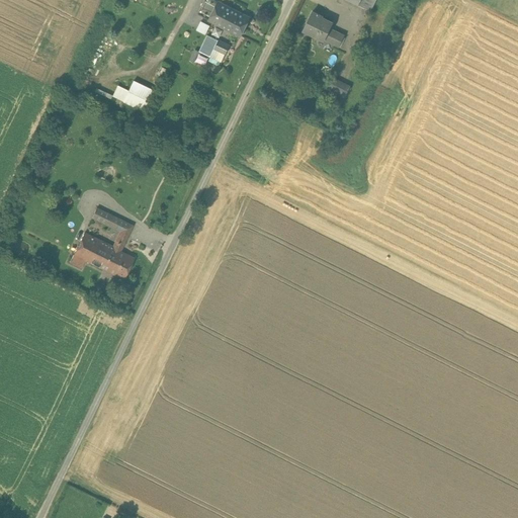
[(213,0),(204,0),(198,14),(209,20),(219,2),(213,0)]
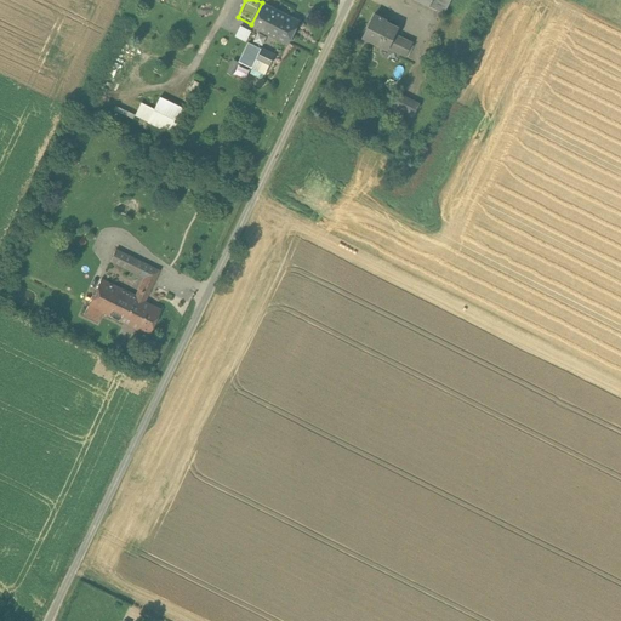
[(450,0),(432,0),(429,6),(444,13),(450,0)]
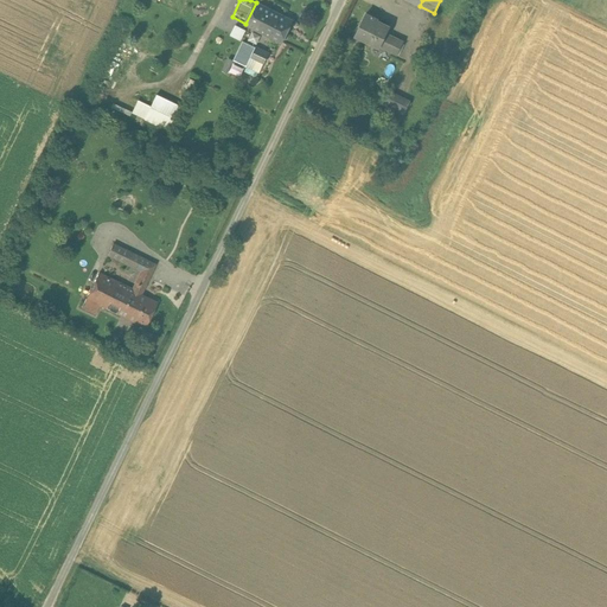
[(292,21),(256,2),(246,24),(281,42),(291,21),(292,21)]
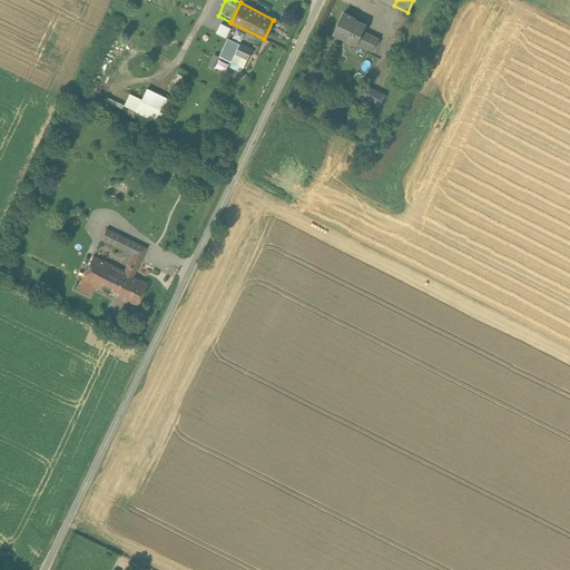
[(334,33),(356,45),(357,43),(363,31),(366,26),(354,20),(355,19),(343,13),(343,15),(334,33)]
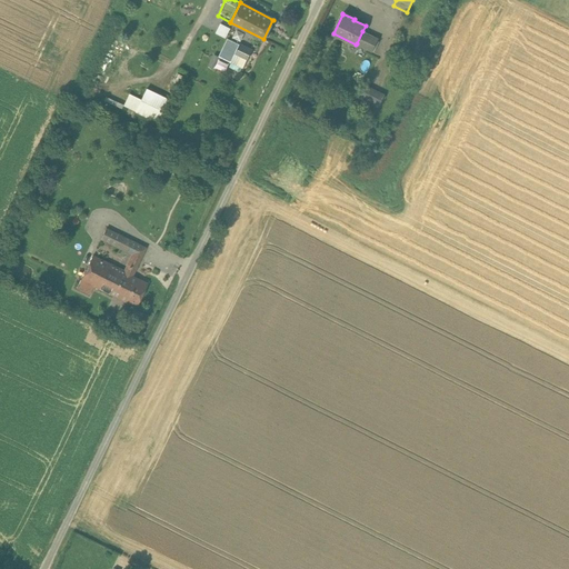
[(230,29),(220,23),(216,33),(225,38),(230,29)]
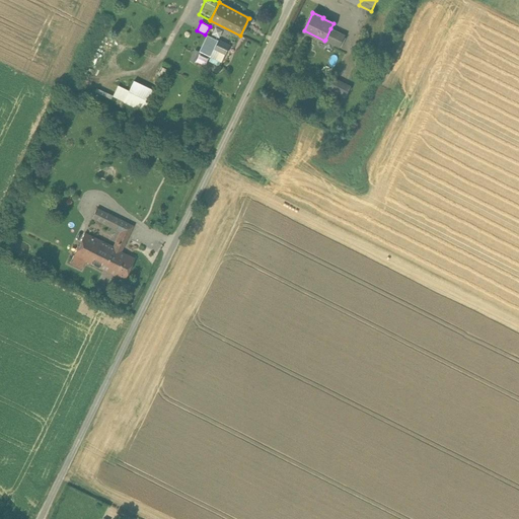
[(345,35),(330,28),(325,40),(340,47),(345,35)]
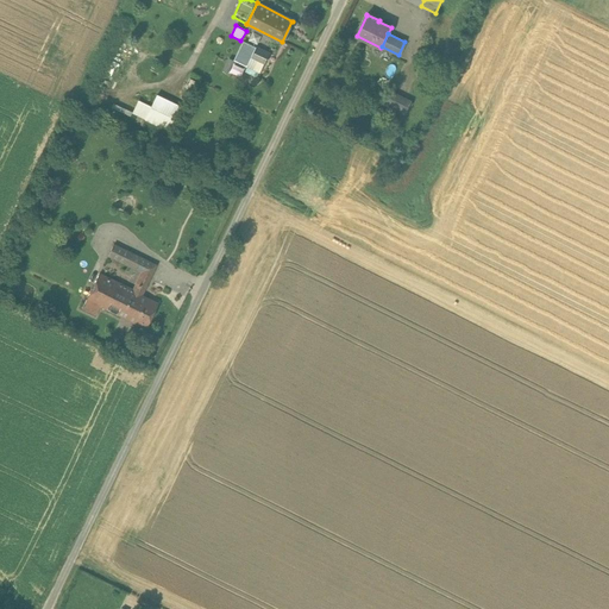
[(257,48),(244,42),(234,61),(261,73),(265,63),(252,57),(257,48)]
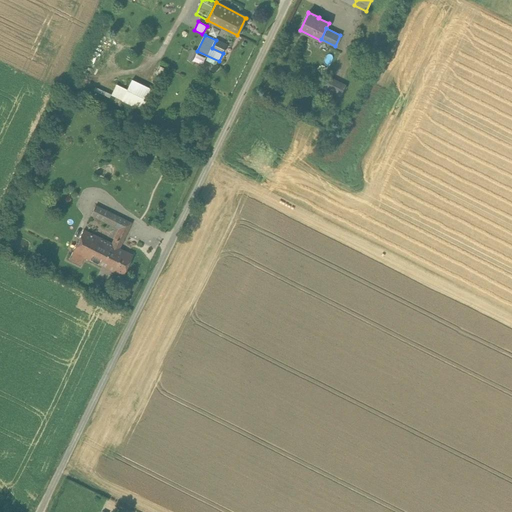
[(227,45),(216,40),(212,48),(223,53),(227,45)]
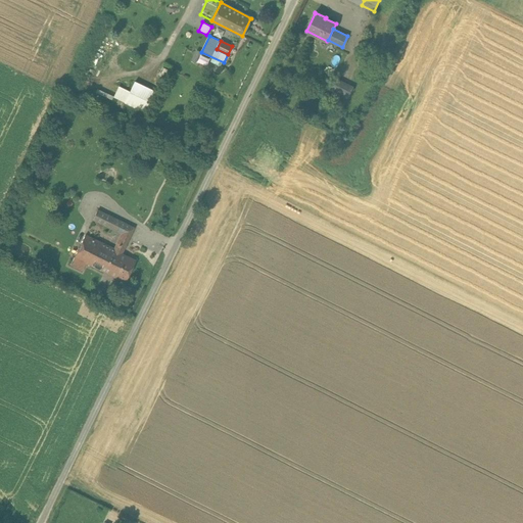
[(192,61),(205,65),(208,55),(195,51),(192,61)]
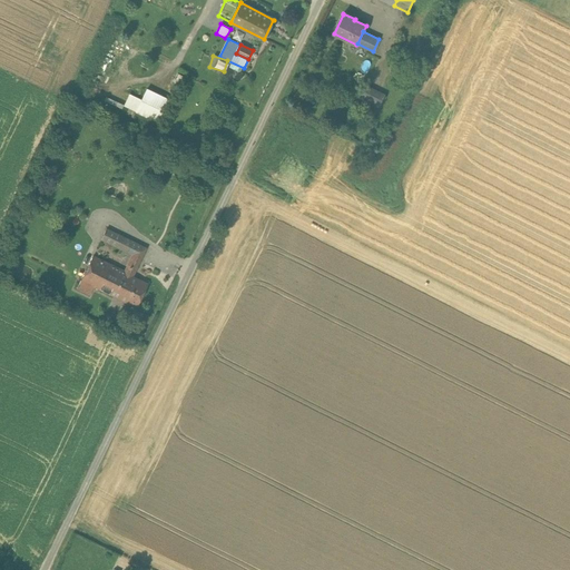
[(410,61),(399,57),(395,64),(405,69),(410,61)]
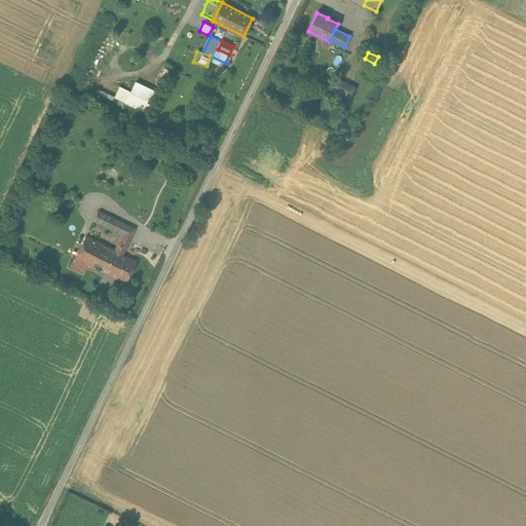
[(361,67),(371,72),(374,64),(365,59),(361,67)]
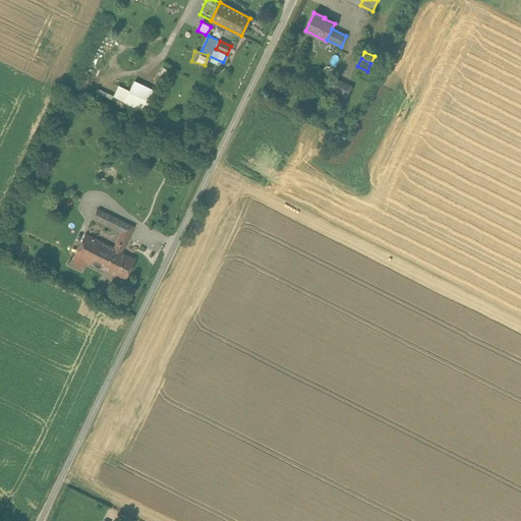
[(352,88),(334,78),(328,90),(346,99),(352,88)]
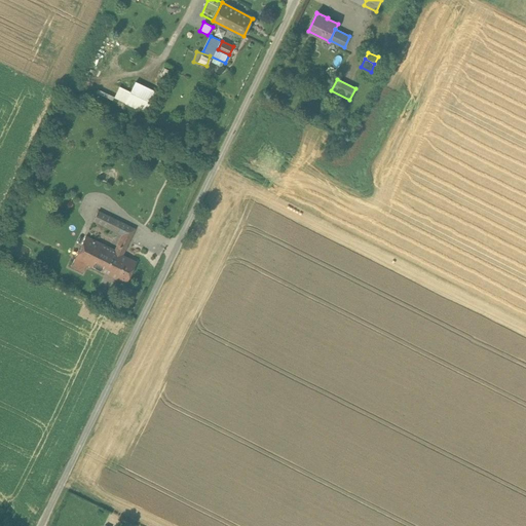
[(153,104),(158,94),(136,82),(130,92),(151,102),(153,104)]
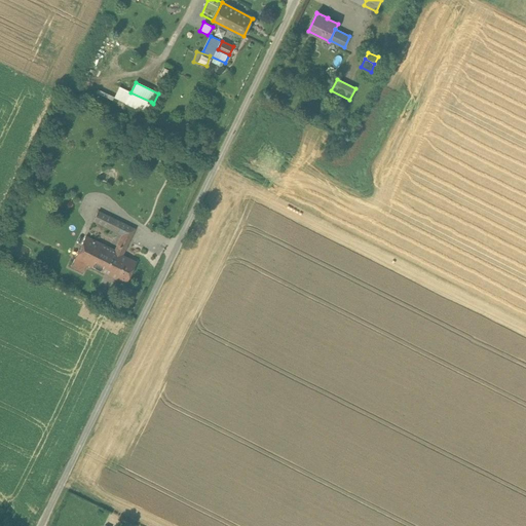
[(114,98),(145,113),(151,102),(130,92),(119,86),(119,87),(114,98)]
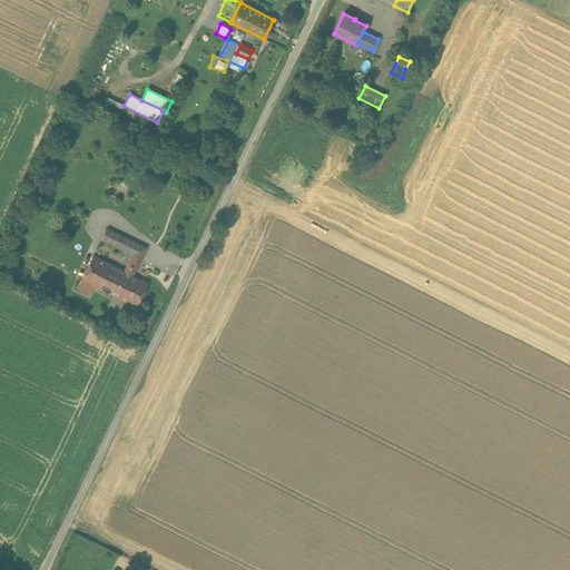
[(216,178),(212,176),(203,193),(207,195),(216,178)]
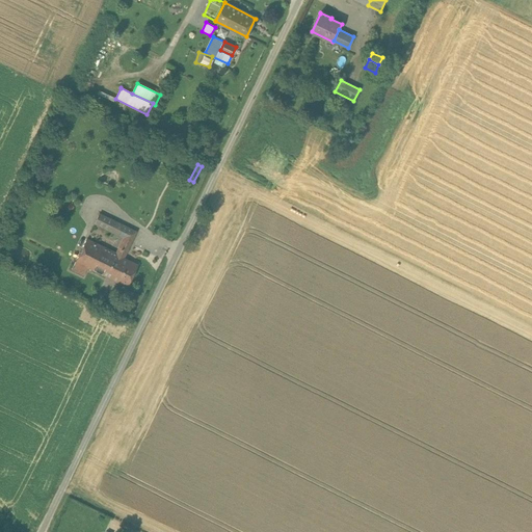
[(123,237),(115,253),(125,258),(136,232),(99,214),(95,224),(123,237)]
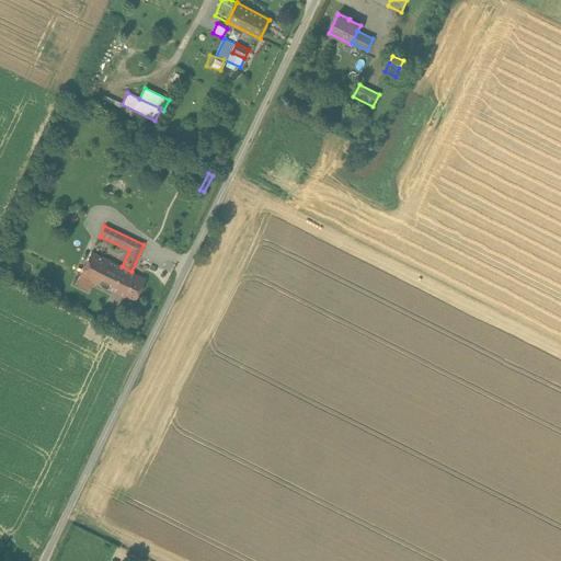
[(105,260),(88,251),(80,267),(98,276),(105,260)]
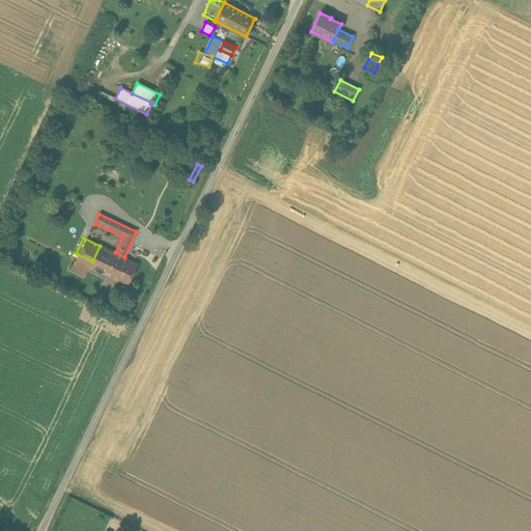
[(115,252),(100,246),(92,261),(88,271),(120,285),(132,260),(124,257),(115,252)]
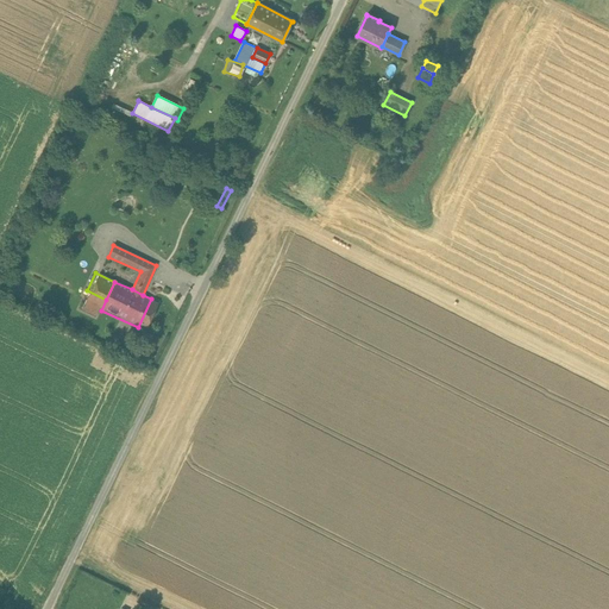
[(106,300),(87,290),(80,307),(99,315),(101,311),(106,300)]
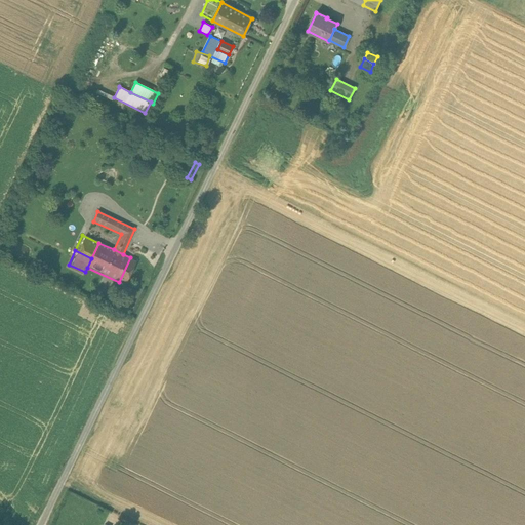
[(130,257),(119,282),(125,284),(136,259),(130,257)]
